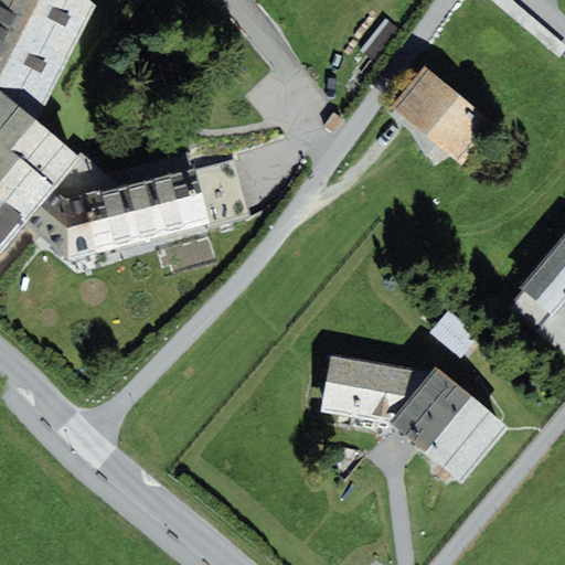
[(0,0),(0,257),(28,223),(56,189),(83,158),(39,120),(96,6),(91,0),(0,0)]
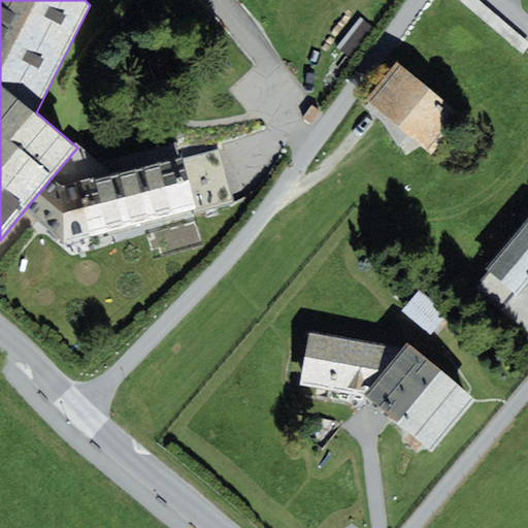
[(460,0),(523,53),(527,45),(527,40),(480,0),(460,0)]
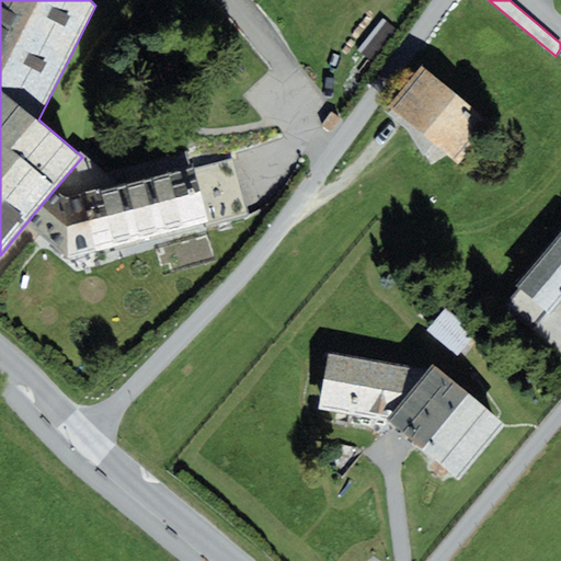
[(491,122),(419,66),(386,109),(457,165),(491,122)]
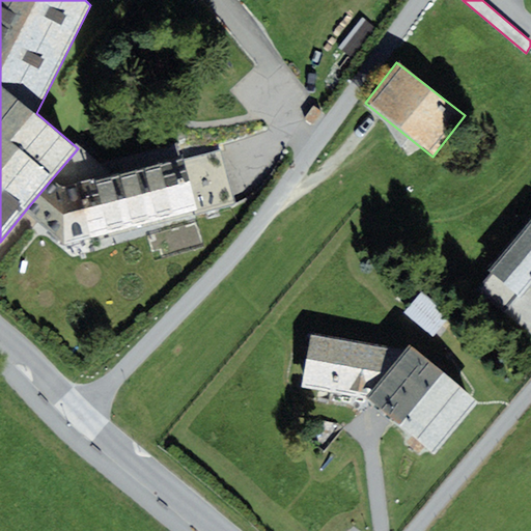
[(102,163),(80,146),(78,148),(53,177),(63,187),(80,183),(93,236),(94,242),(236,204),(222,149),(185,160),(180,143),(102,163)]
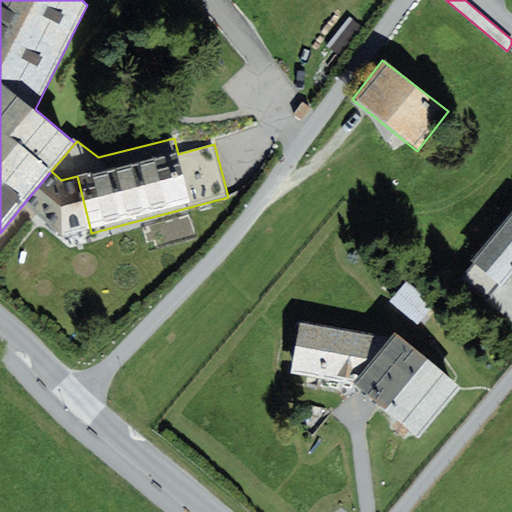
[(61,180),(51,171),(25,202),(62,235),(90,228),(77,176),(61,180)]
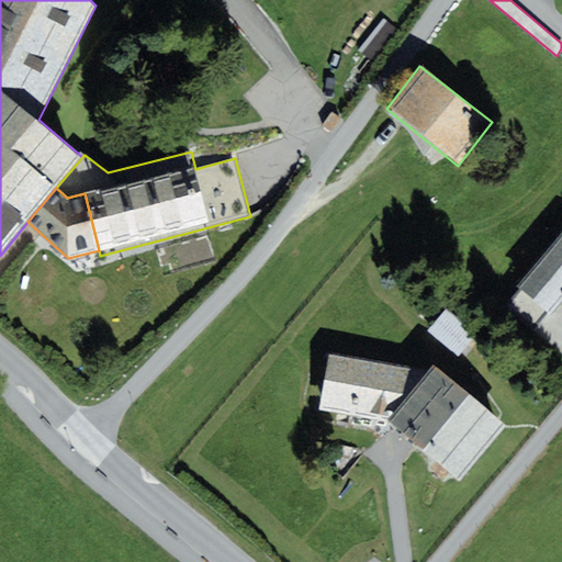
[(561,303),(561,232),(518,287),(520,289),(506,307),(534,329),(548,311),(553,315),(561,303)]
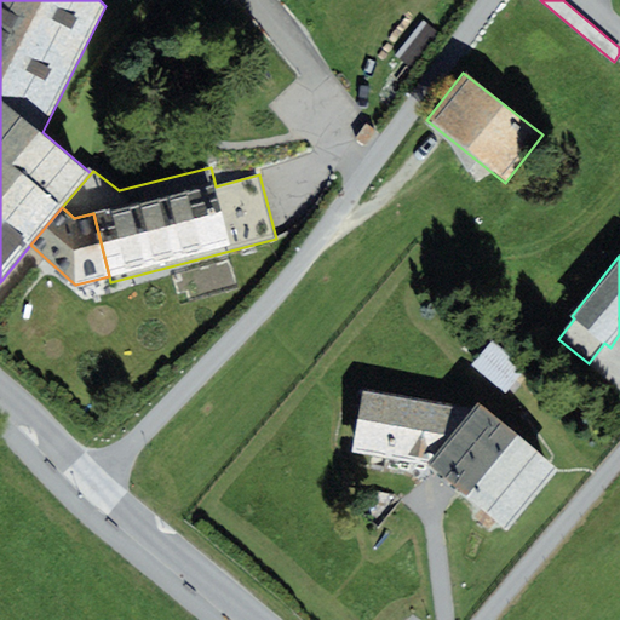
[(354,452),(428,463),(472,408),(365,390),(354,452)]
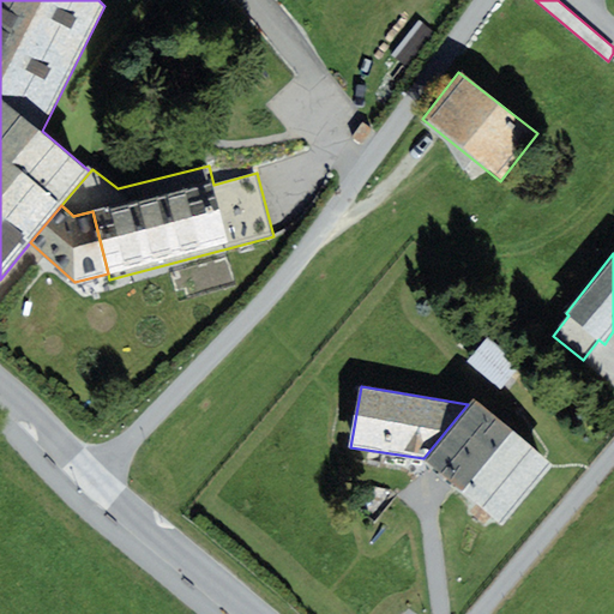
[(473,397),(468,404),(423,458),(505,525),(554,464),(473,397)]
